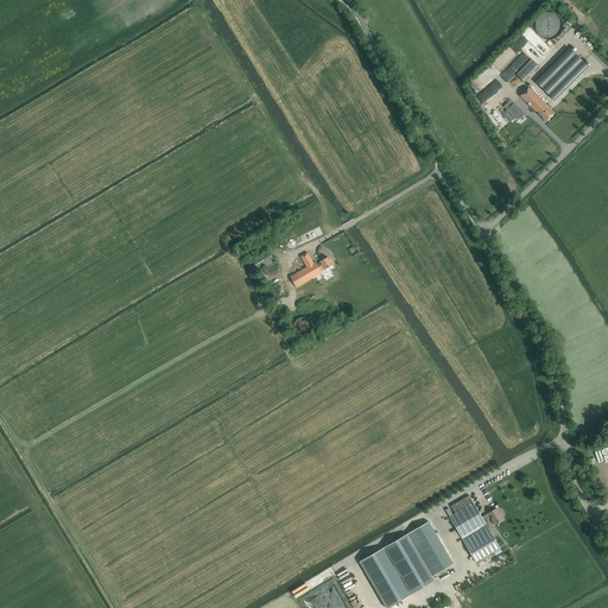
[(544,39),(549,39),(553,39),(558,37),(561,33),(563,29),(563,24),(562,19),(558,16),(555,13),(550,12),(545,13),(542,14),(538,18),(536,21),(536,25),(536,30),(538,33),(540,37),(544,39)]
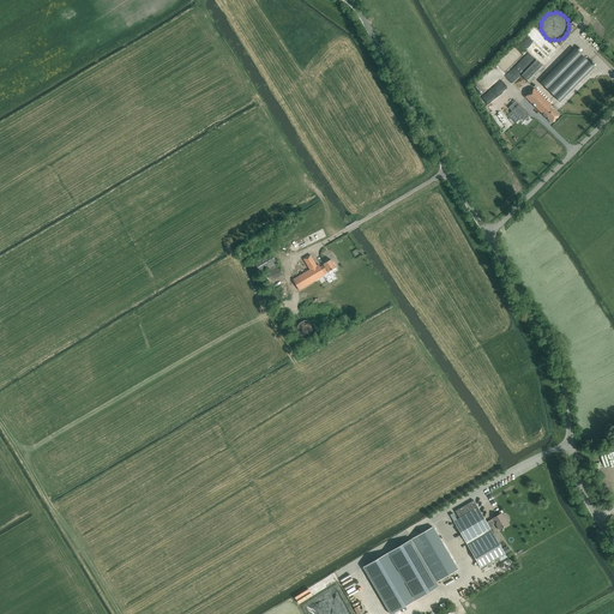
[(576,48),(541,83),(560,102),(594,67),(576,48)]
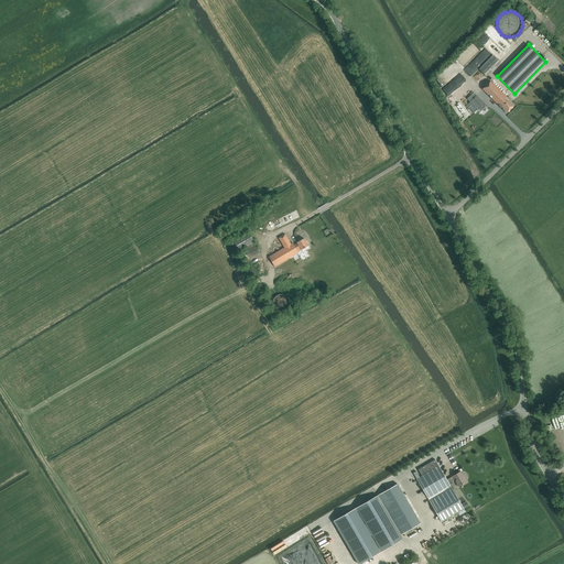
[(492,55),(479,69),(486,77),(500,63),(492,55)]
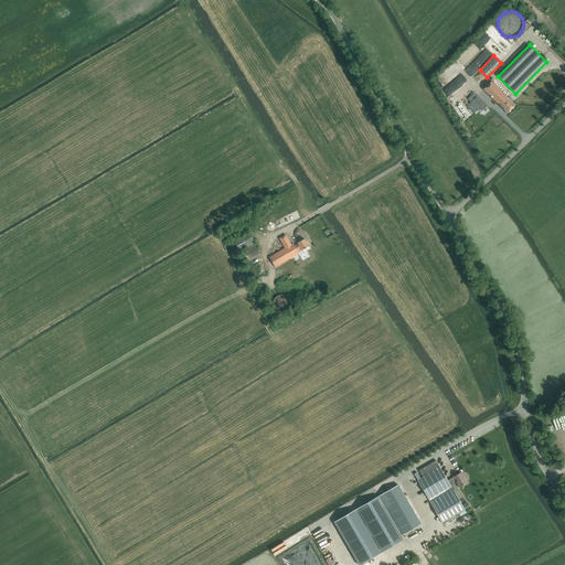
[(448,72),(436,81),(446,96),(462,85),(456,76),(452,78),(448,72)]
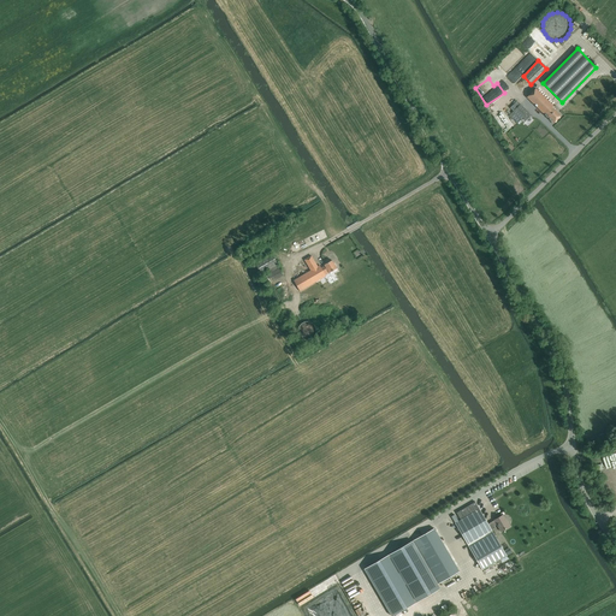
[(557,110),(535,89),(527,98),(554,124),(561,116),(555,111),(557,110)]
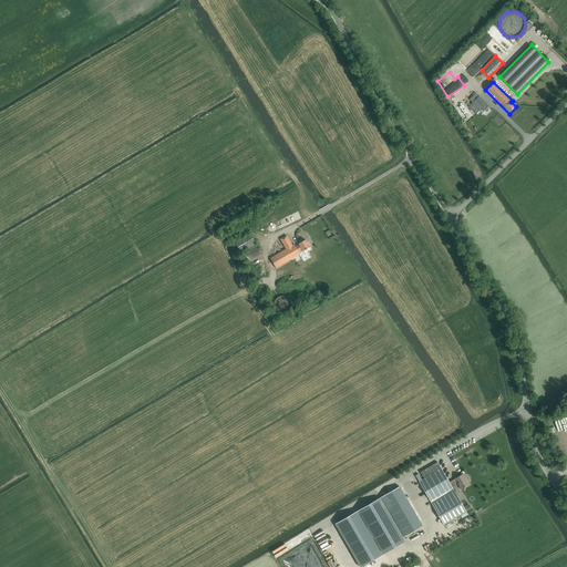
[(463,101),(467,96),(461,89),(456,92),(463,101)]
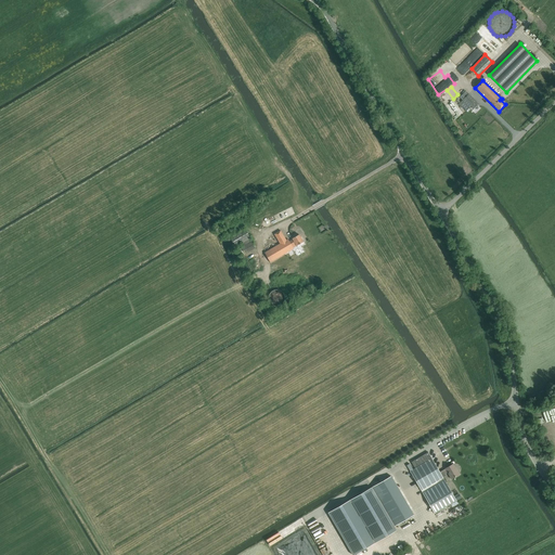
[(478,104),(468,94),(464,90),(462,93),(463,93),(460,98),(462,101),(459,104),(466,112),(466,111),(467,112),(470,110),(468,108),(470,106),(474,108),(478,104)]
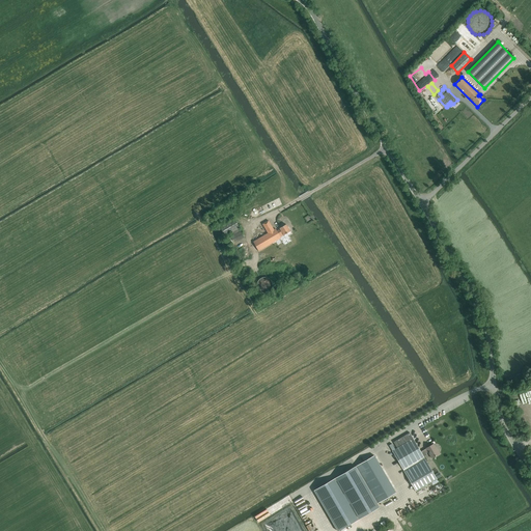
[(420,92),(437,113),(442,109),(425,88),(420,92)]
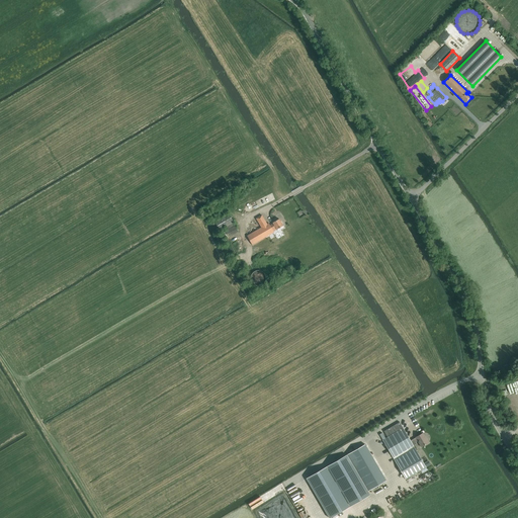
[(254,200),(247,204),(251,210),(258,205),(254,200)]
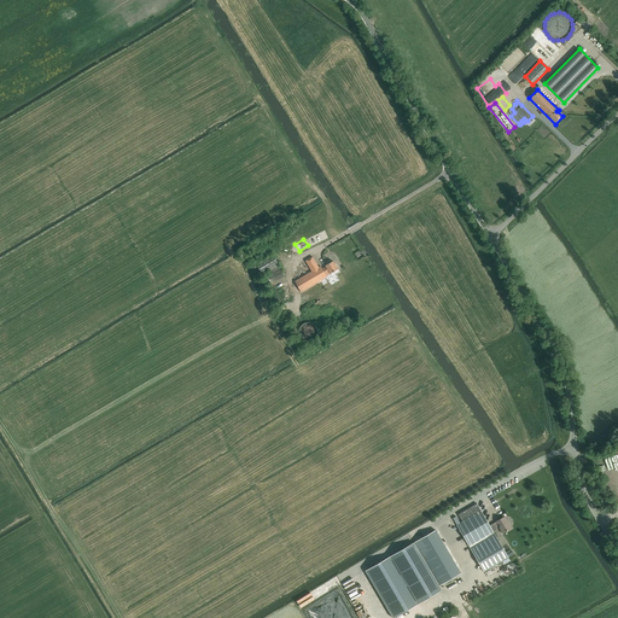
[(284,277),(278,266),(279,266),(273,255),(256,264),(262,275),(267,273),(268,277),(264,278),(268,284),(272,281),(273,284),(284,277)]
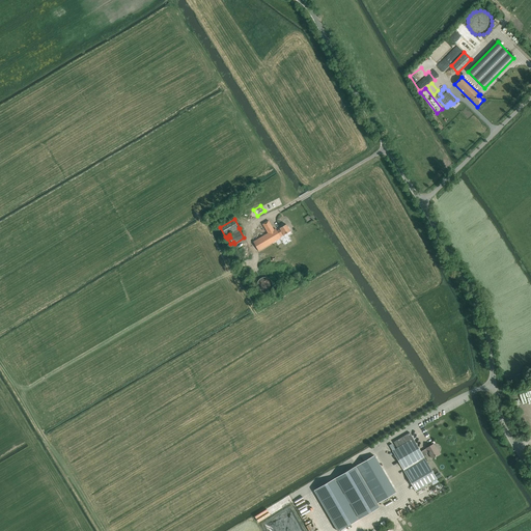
[(290,231),(286,224),(279,228),(280,229),(277,231),(276,228),(274,229),(269,221),(262,224),(268,233),(253,242),(258,251),(281,238),(280,235),(283,233),(283,235),(290,231)]
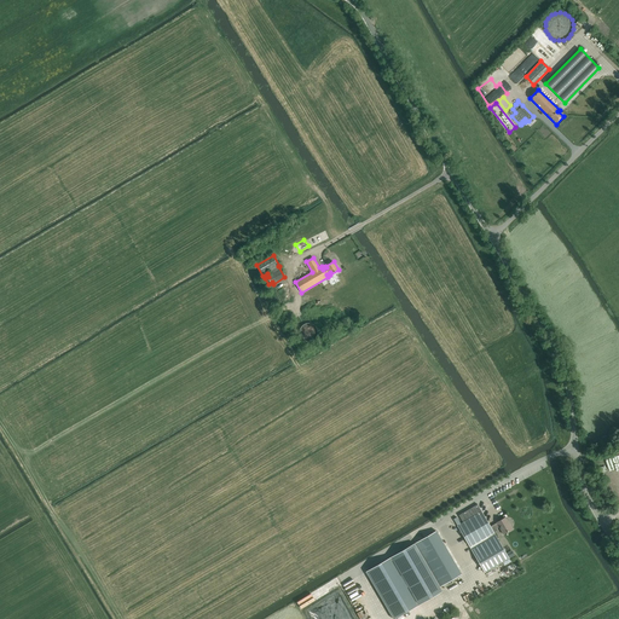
[(314,324),(312,323),(311,323),(308,323),(305,323),(302,325),(301,327),(300,330),(299,333),(300,336),(301,339),(304,340),(306,341),(308,342),(312,341),(314,340),(317,337),(318,335),(318,333),(318,329),(316,327),(314,324)]
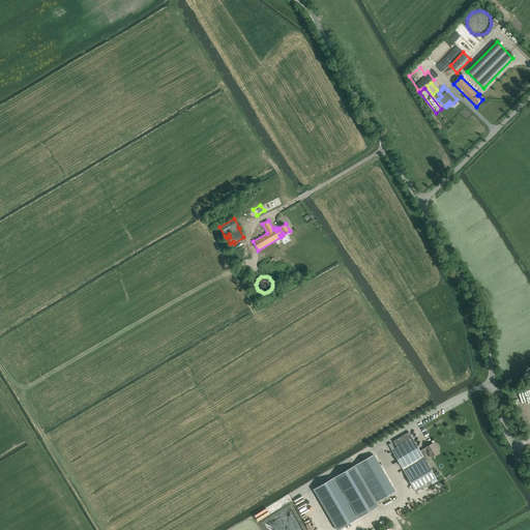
[(392,441),(395,447),(412,437),(409,432),(392,441)]
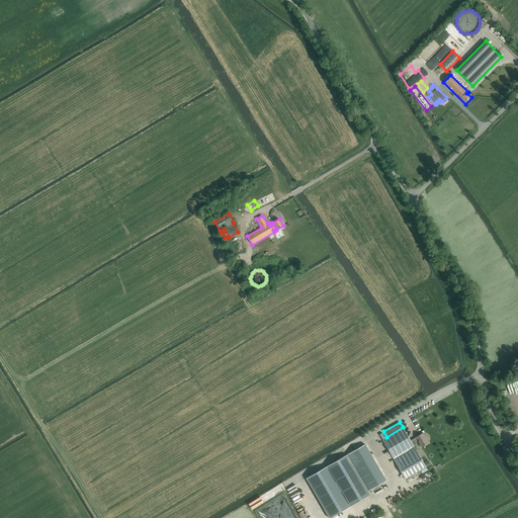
[(426,467),(413,445),(416,444),(415,442),(418,441),(421,447),(428,443),(423,433),(416,437),(410,440),(403,428),(382,440),(394,458),(406,480),(426,467)]
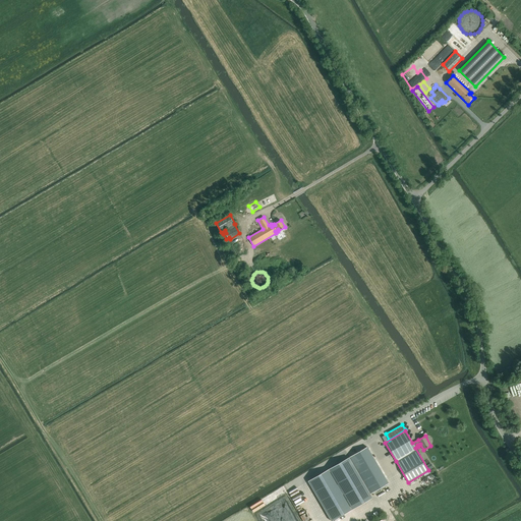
[(367,447),(308,480),(332,520),(372,497),(370,494),(389,483),(367,447)]
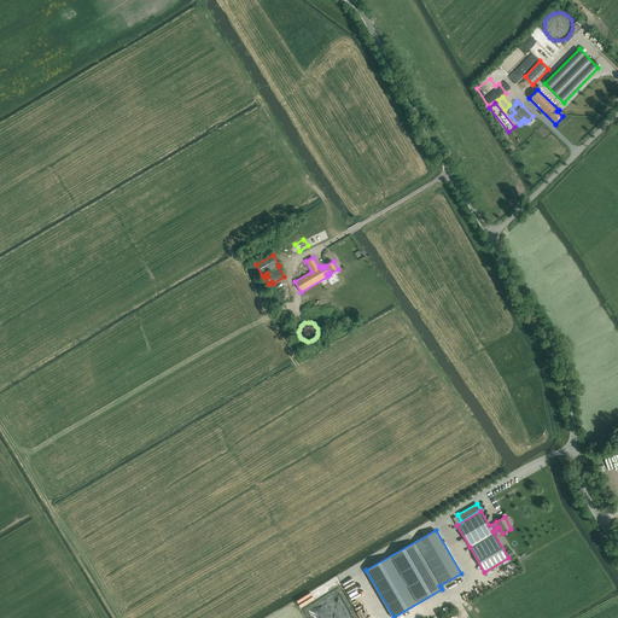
[(334,584),(349,576),(345,567),(331,576),(334,584)]
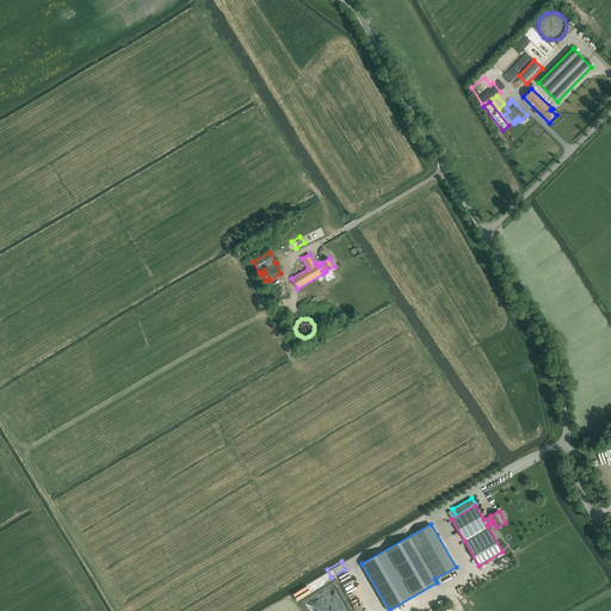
[(346,573),(338,578),(341,584),(350,579),(346,573)]
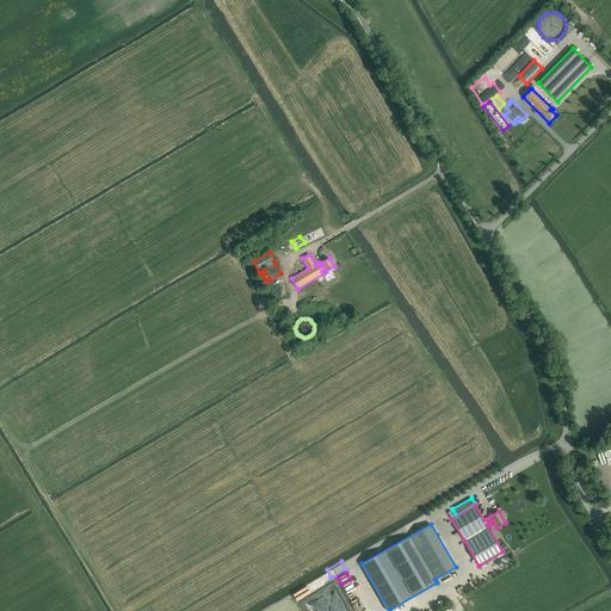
[(332,584),(304,599),(307,603),(334,587),(332,584)]
